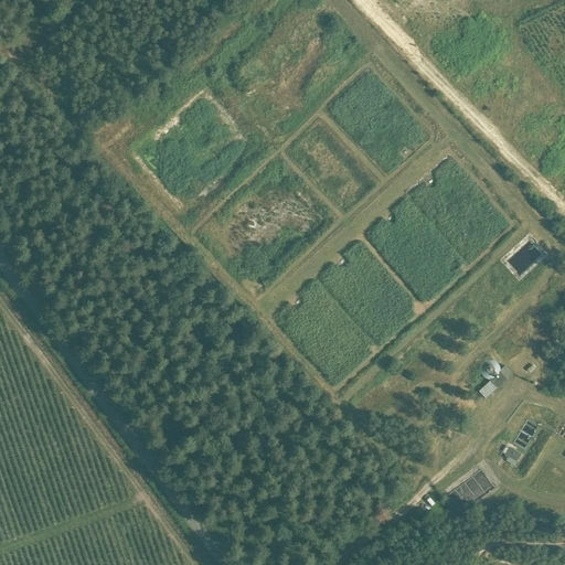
[(484,380),(488,380),(489,382),(496,388),(497,388),(505,381),(499,373),(498,372),(498,369),(497,365),(493,363),(490,362),(487,362),(483,364),(481,366),(480,370),(480,374),(482,376),(484,380)]
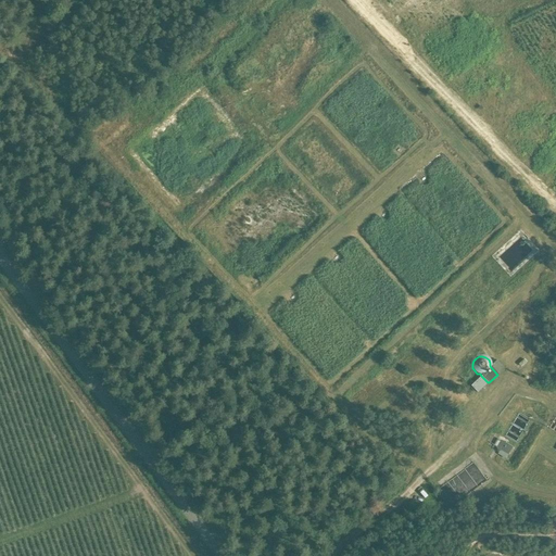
[(491,367),(497,375),(503,369),(496,362),(491,367)]
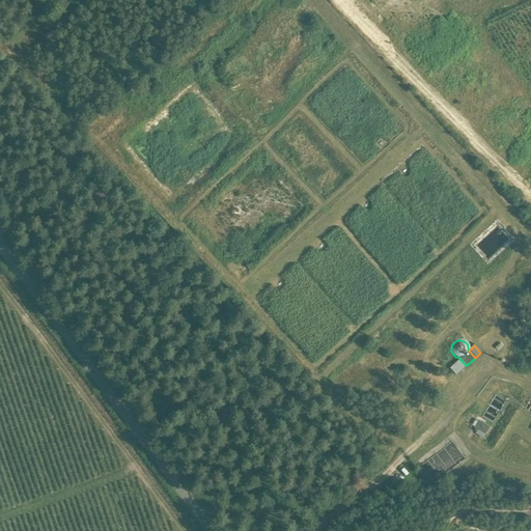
[(459,359),(449,369),(455,375),(466,365),(459,359)]
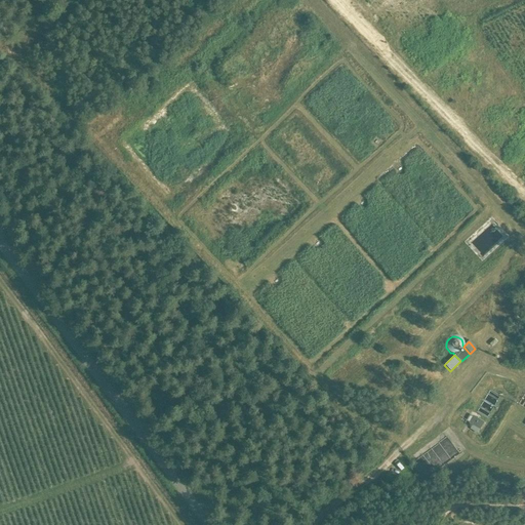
[(484,422),(474,416),(471,422),(474,425),(471,429),(478,433),(484,422)]
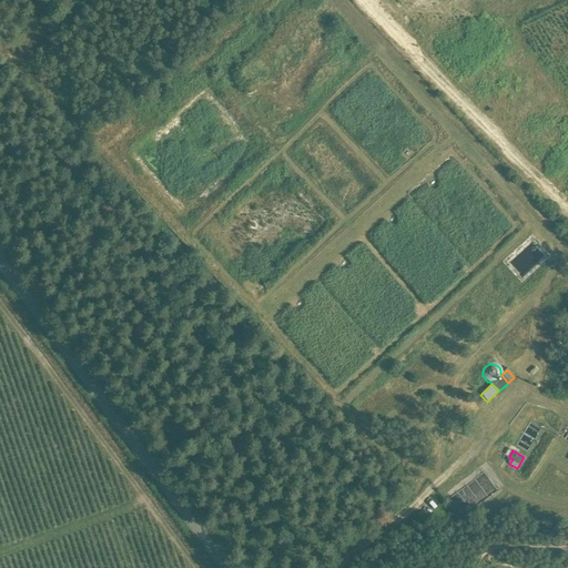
[(450,496),(464,516),(499,492),(486,472),(450,496)]
